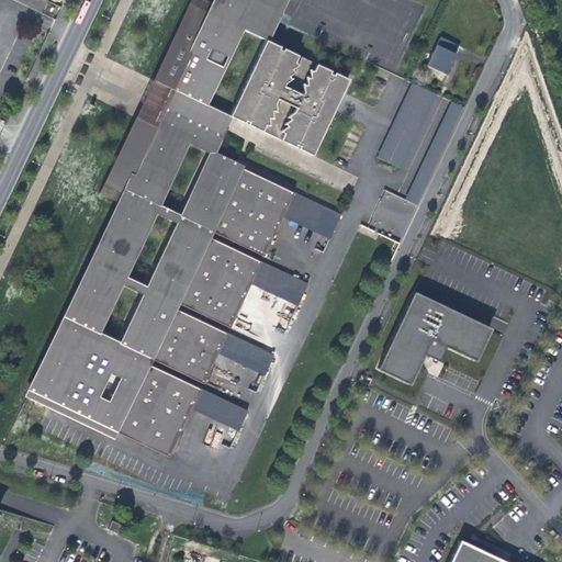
[(119,344),(94,333),(119,283),(122,277),(153,211),(157,203),(187,141),(205,103),(242,27),(266,38),(284,0),(215,0),(214,2),(211,12),(191,2),(154,83),(173,89),(156,125),(136,116),(105,180),(124,189),(119,202),(60,323),(83,334),(119,344)]
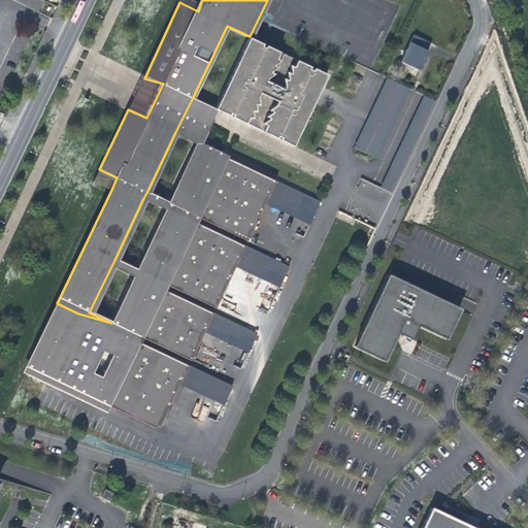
[(198,11),(201,2),(196,0),(180,0),(179,2),(198,11)]
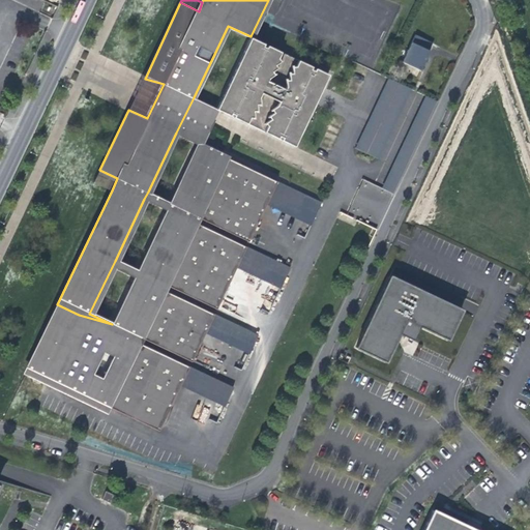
[(434,42),(417,34),(404,61),(421,70),(434,42)]
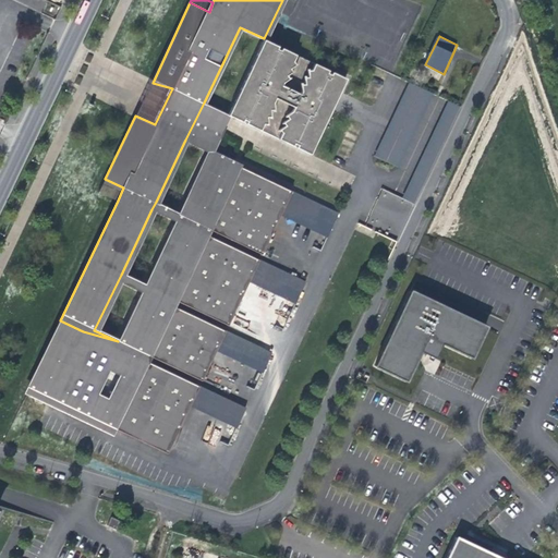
[(347,77),(264,38),(228,114),(231,116),(311,154),(347,77)]
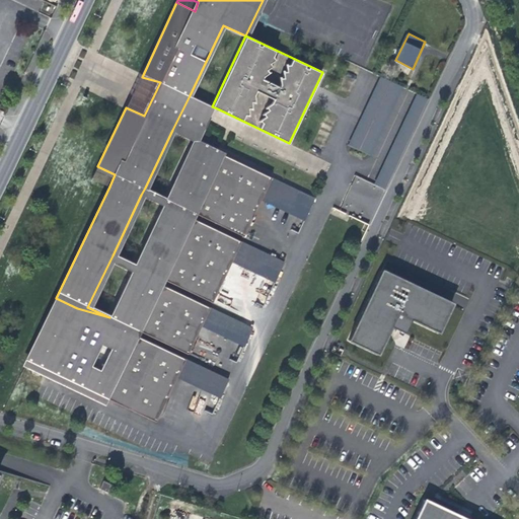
[(371,155),(404,86),(381,75),(349,144),(371,155)]
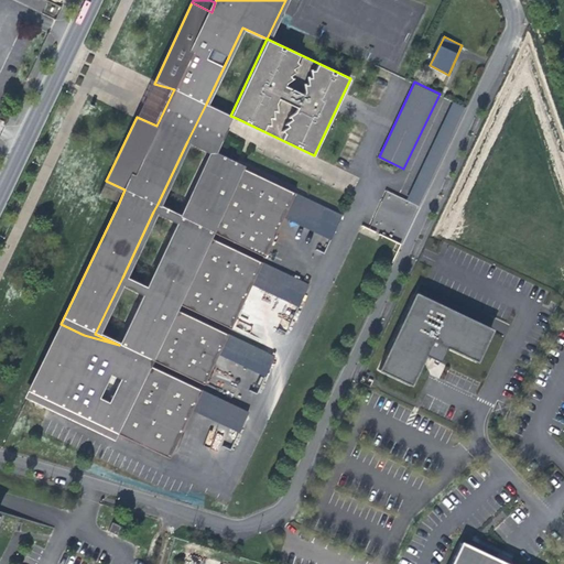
[(174,89),(154,84),(147,98),(137,117),(156,126),(174,89)]
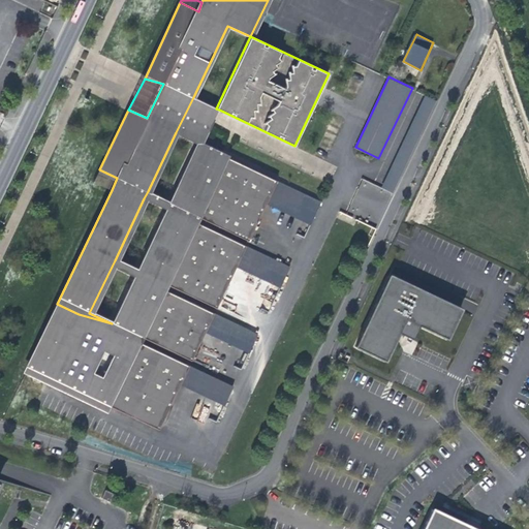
[(438,100),(427,94),(381,187),(394,194),(438,100)]
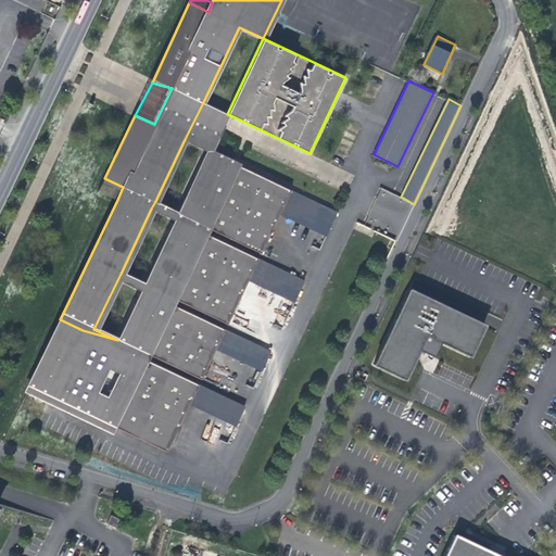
[(227,114),(203,102),(185,139),(209,151),(213,152),(230,115),(227,114)]
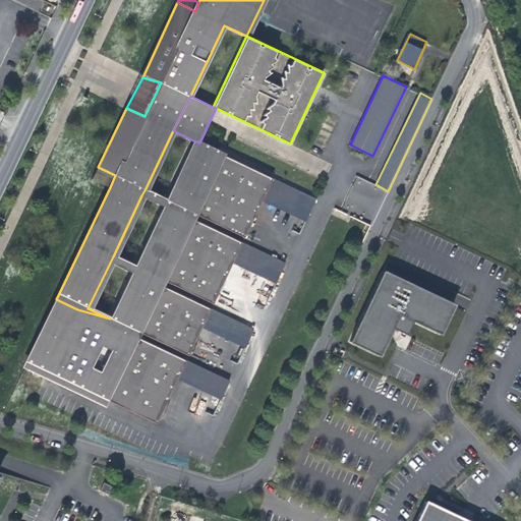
[(307,218),(316,198),(273,178),(222,154),(221,156),(218,155),(219,152),(199,142),(195,141),(167,199),(146,188),(141,195),(164,207),(134,267),(113,256),(110,263),(131,274),(110,319),(77,309),(47,371),(101,397),(102,394),(106,396),(105,399),(155,423),(178,375),(222,397),(229,382),(135,337),(137,332),(187,355),(203,324),(246,345),(253,330),(161,285),(163,280),(213,303),(234,258),(278,281),(286,263),(192,218),(194,213),(244,237),(264,197),(307,218)]
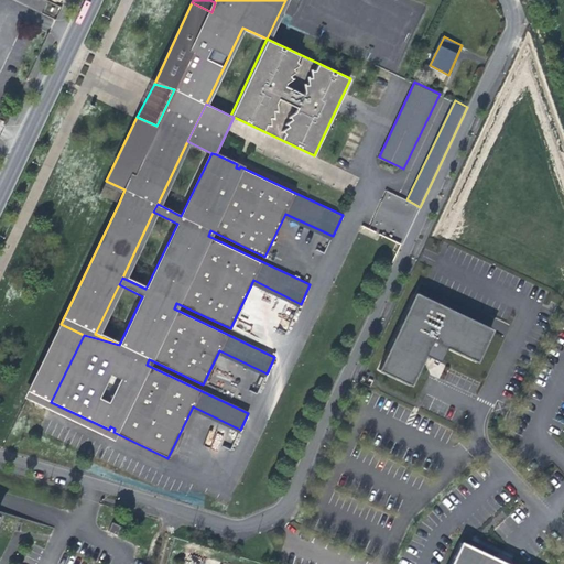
[(125,190),(106,181),(100,193),(119,203),(125,190)]
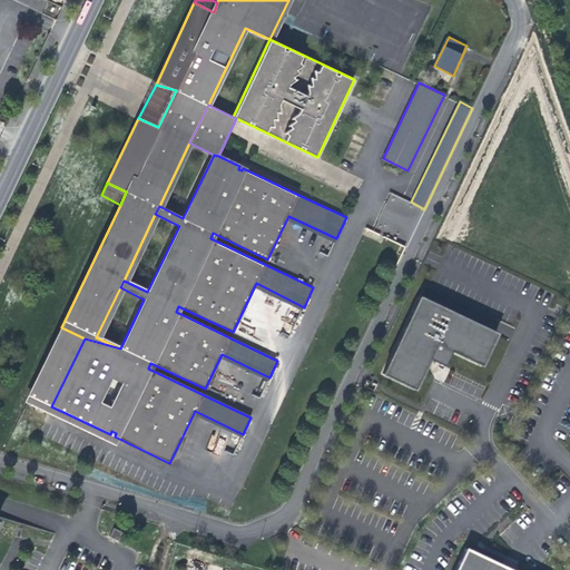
[(497,333),(421,297),(384,373),(415,387),(430,359),(444,365),(452,351),(482,364),(497,333)]
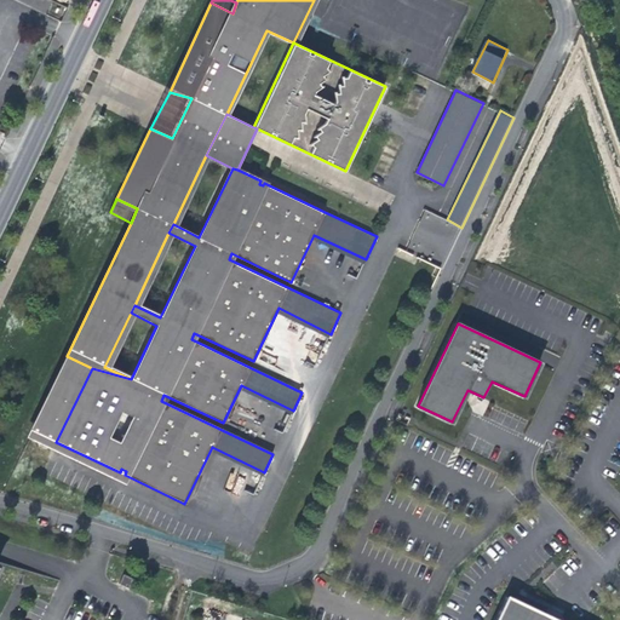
[(92,368),(67,356),(32,430),(56,442),(92,368)]
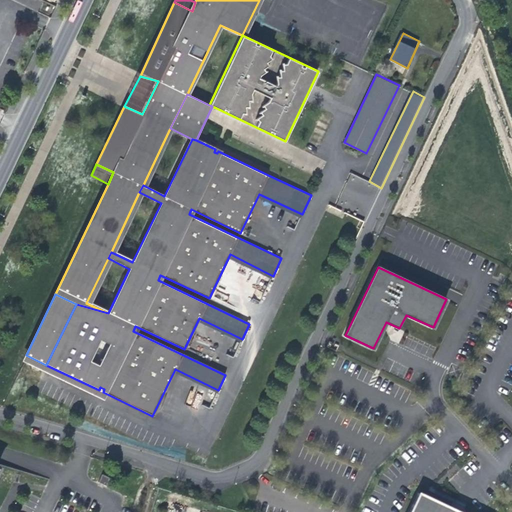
[(106,483),(110,475),(102,471),(98,479),(106,483)]
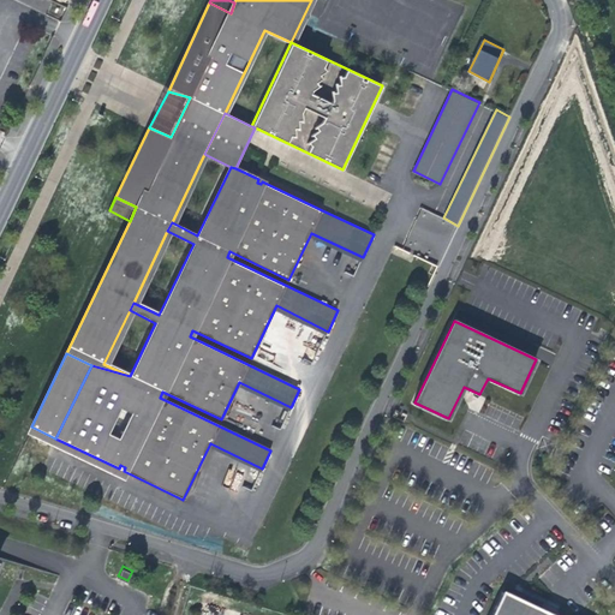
[(544,609),(503,590),(491,614),(556,614),(555,614),(556,614),(545,608),(544,609)]
